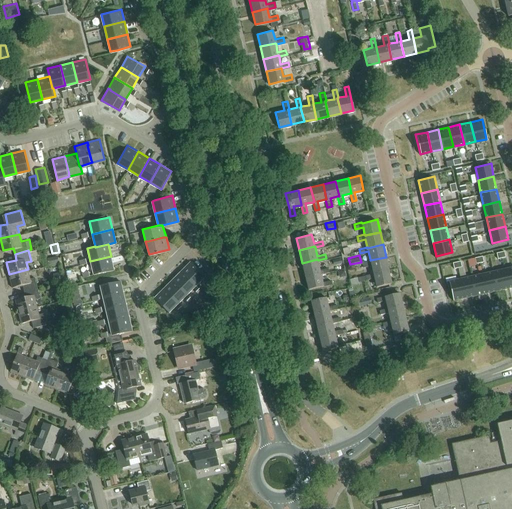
[(111,256),(90,261),(93,273),(113,268),(111,256)]
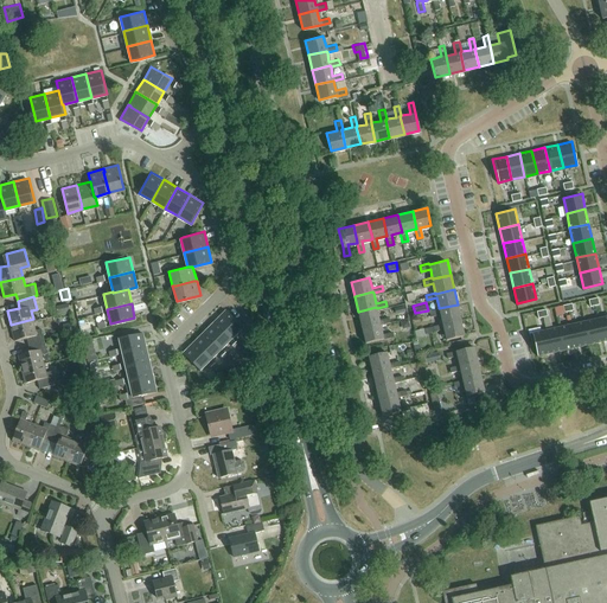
[(460,319),(458,305),(439,308),(439,307),(429,309),(430,315),(440,313),(442,321),(442,322),(460,319)]
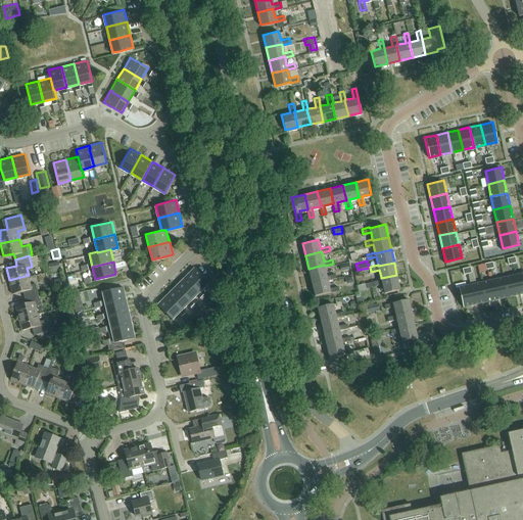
[(308,269),(312,281),(327,277),(328,278),(336,276),(335,272),(327,274),(325,266),(324,265),(308,269)]
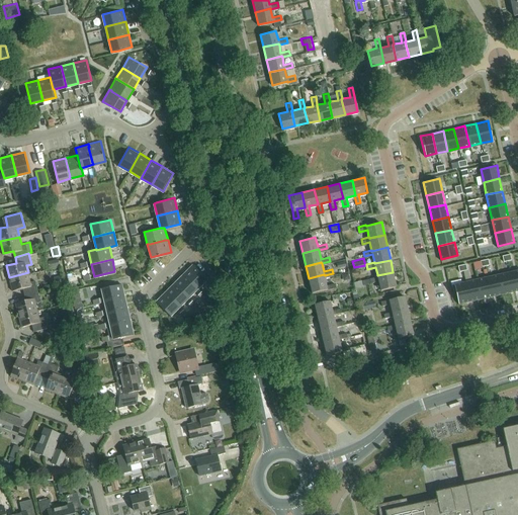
[(198,287),(203,281),(211,288),(219,281),(206,268),(201,272),(192,263),(183,272),(198,287)]
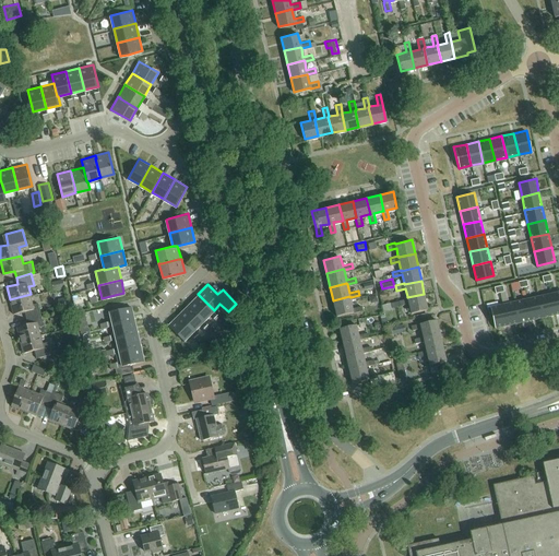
[(558,288),(549,292),(555,312),(558,310),(558,288)]
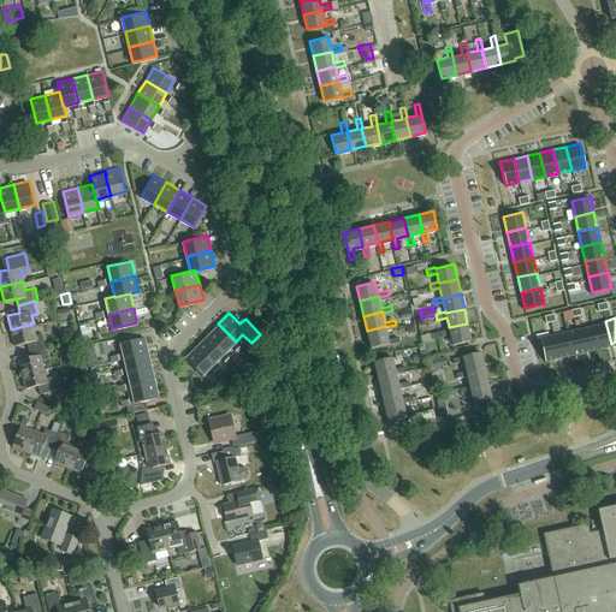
[(611,344),(605,321),(592,324),(598,346),(611,344)]
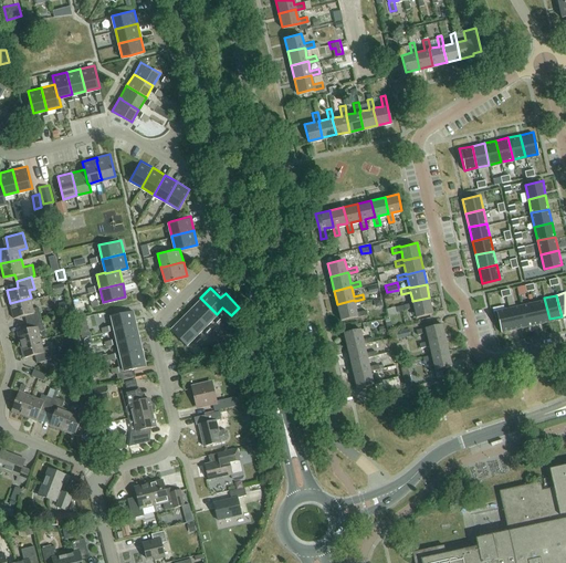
[(33,306),(31,298),(10,303),(13,316),(24,313),(27,320),(41,316),(38,305),(33,306)]
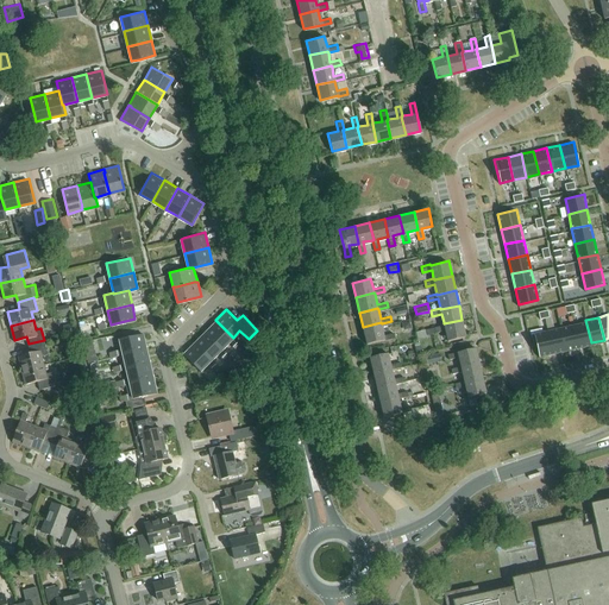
[(205,331),(223,348),(233,338),(215,320),(205,331)]
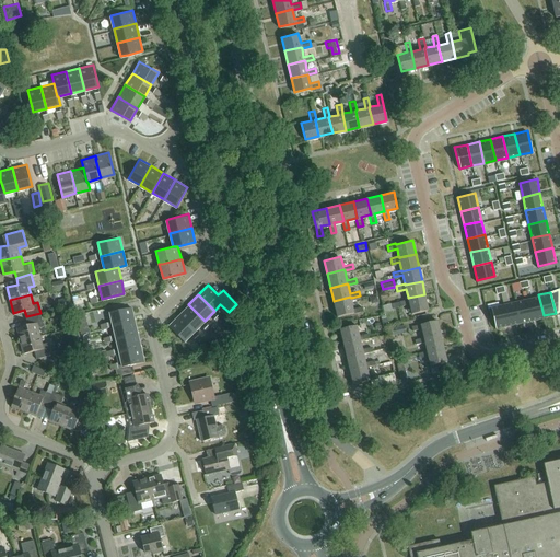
[(428,308),(424,294),(408,298),(408,297),(399,299),(400,304),(409,302),(411,312),(428,308)]
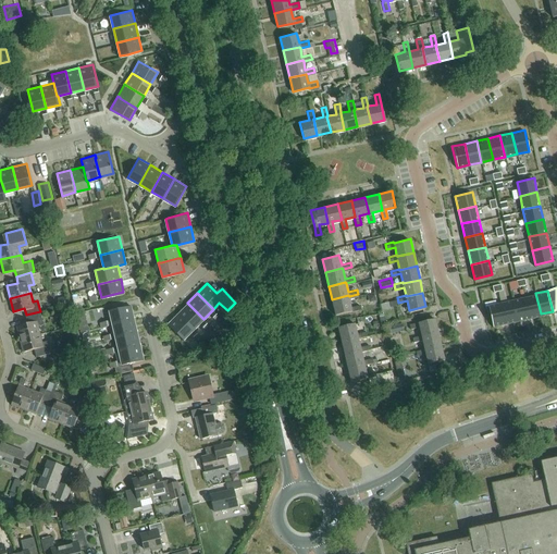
[(535,293),(523,296),(529,317),(541,314),(535,293)]
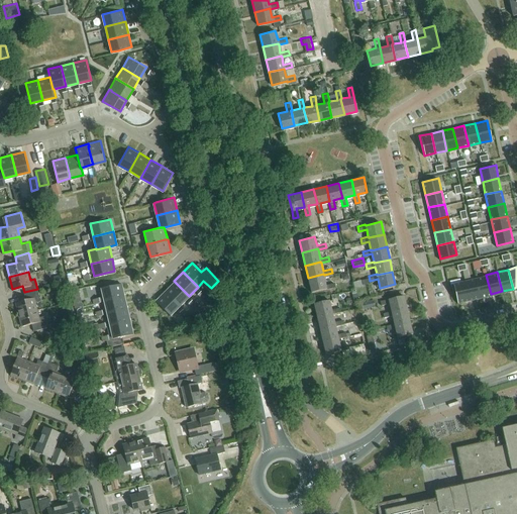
[(323,274),(308,278),(311,291),(326,287),(326,288),(335,286),(334,282),(326,283),(324,275),(323,274)]
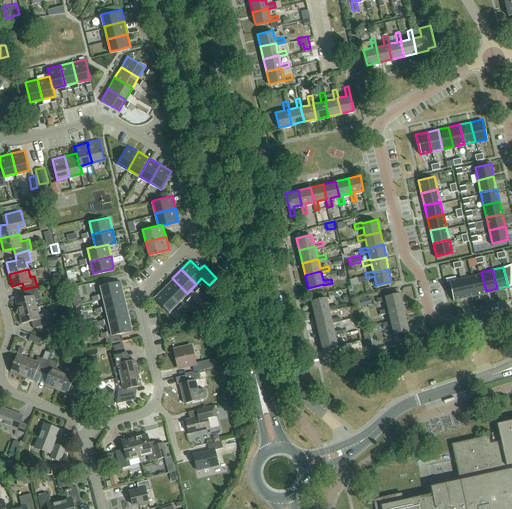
[(486,291),(481,272),(470,274),(475,293),(486,291)]
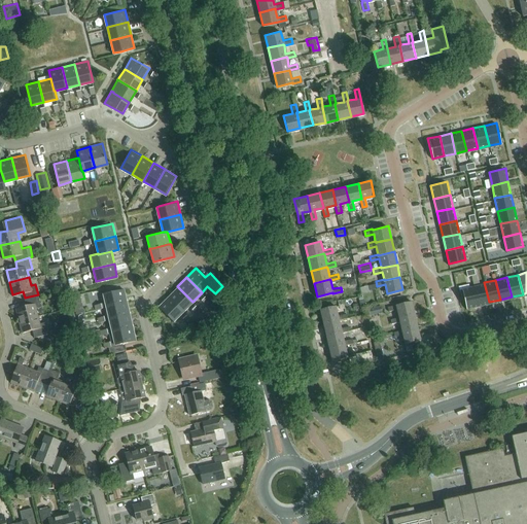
[(484,282),(473,285),(478,305),(489,302),(484,282)]
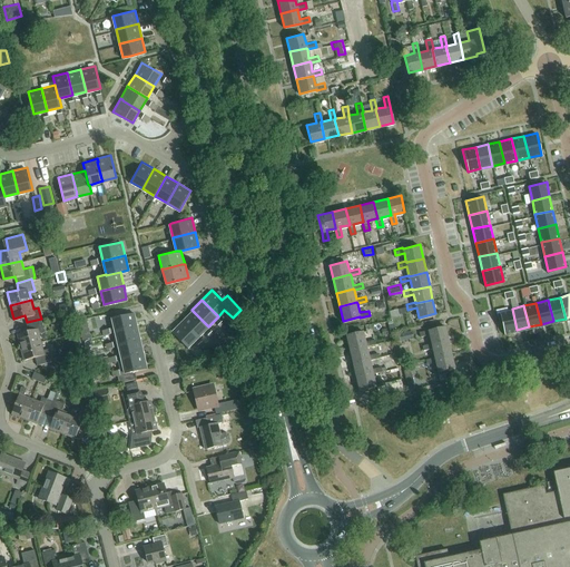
[(512,309),(499,311),(504,332),(517,330),(512,309)]
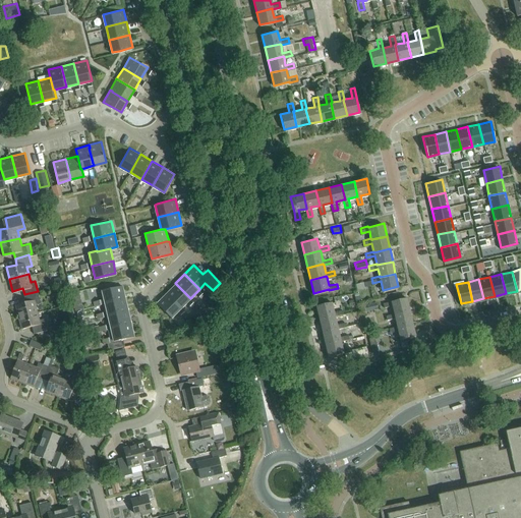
[(166,292),(181,307),(190,298),(175,283),(166,292)]
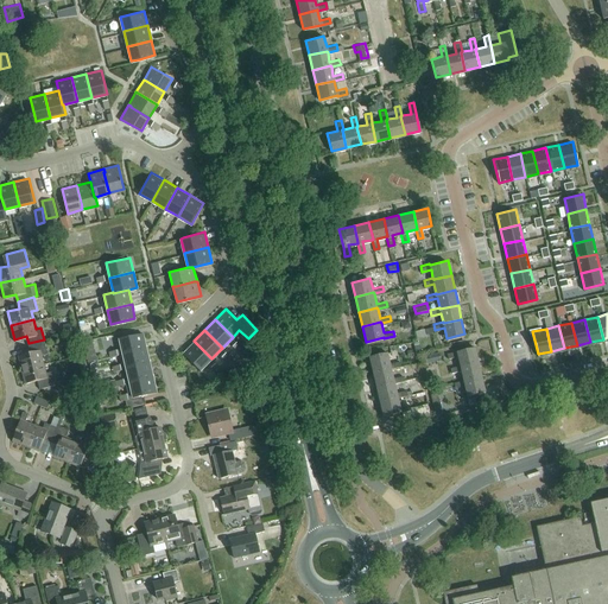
[(119,337),(122,351),(146,347),(143,331),(119,337)]
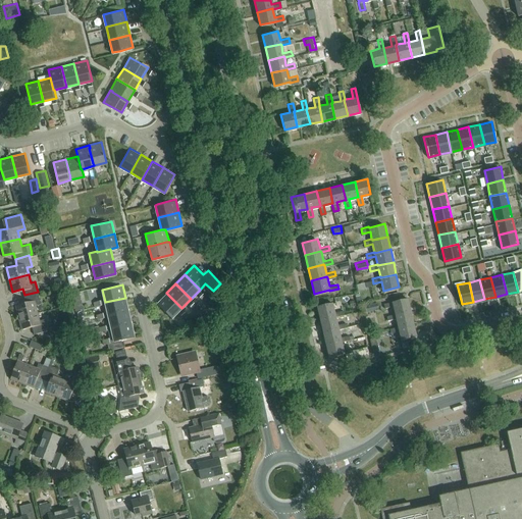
[(18,316),(38,311),(36,303),(41,302),(38,292),(24,295),(25,301),(15,304),(18,316)]
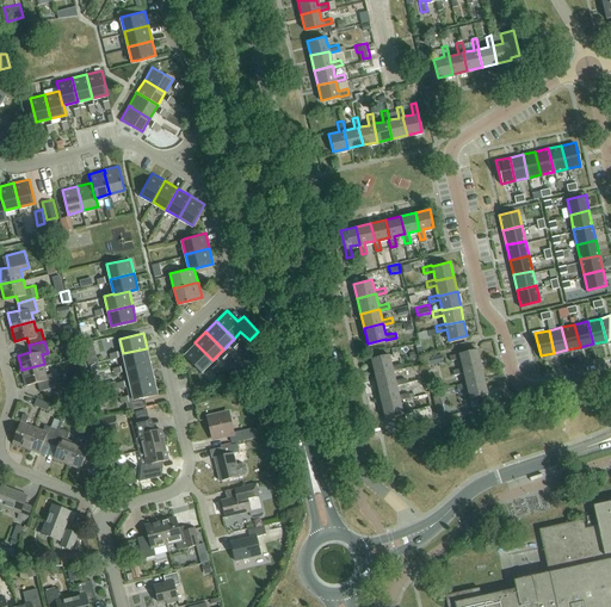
[(202,371),(213,360),(195,342),(184,353),(202,371)]
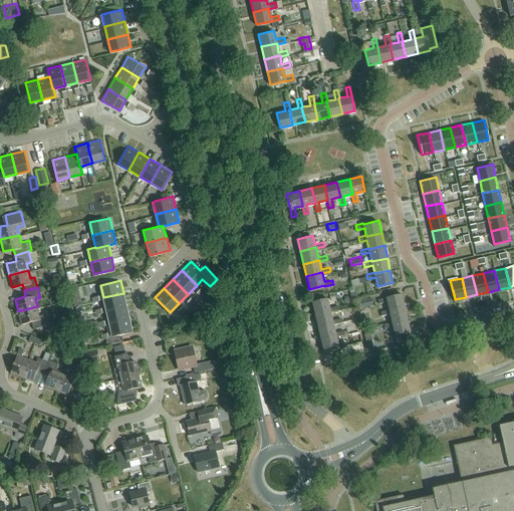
[(201,296),(205,292),(200,288),(196,291),(201,296)]
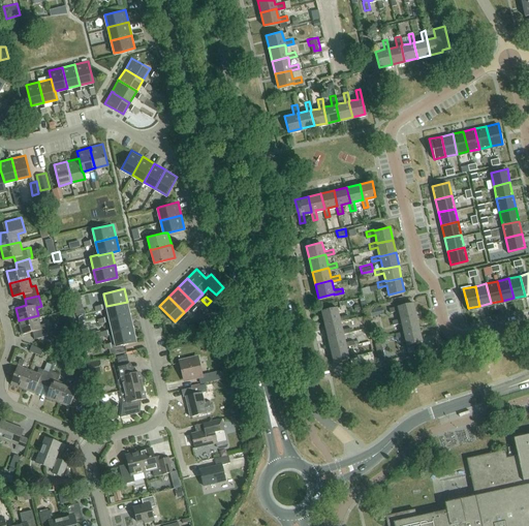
[(400,317),(416,314),(413,301),(398,305),(398,304),(389,306),(390,310),(398,308),(400,317)]
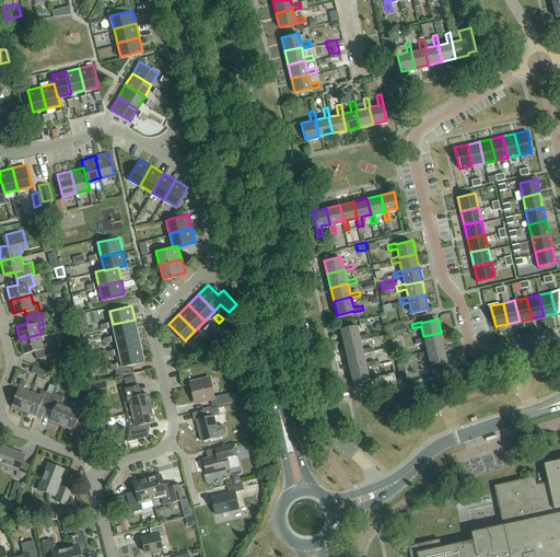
[(135,320),(113,324),(116,338),(138,333),(135,320)]
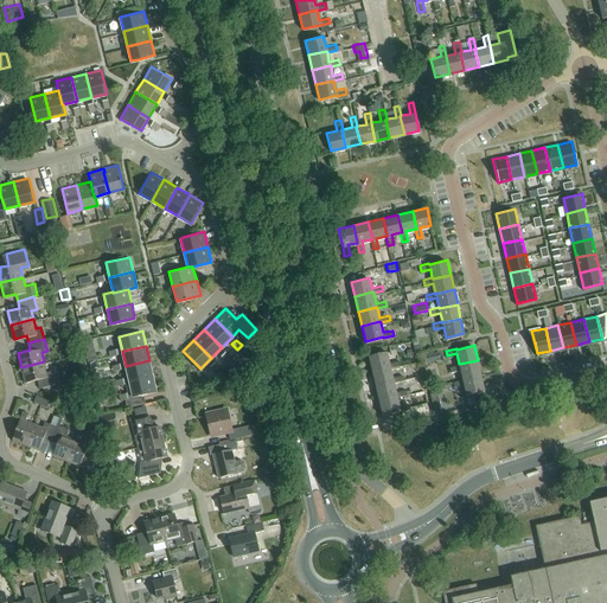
[(97,357),(95,350),(85,352),(88,359),(97,357)]
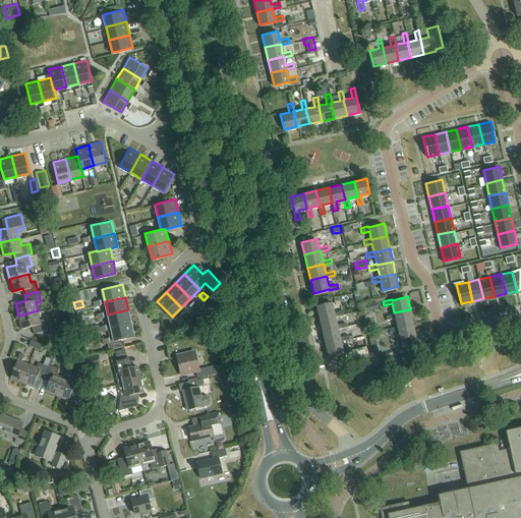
[(316,304),(320,317),(335,313),(335,314),(343,312),(342,308),(334,310),(332,300),(316,304)]
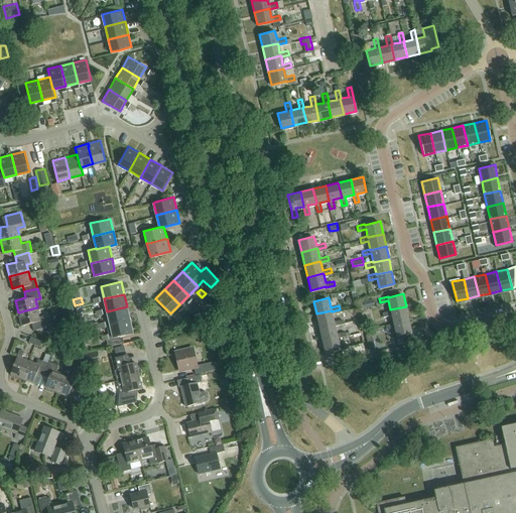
[(362,307),(374,304),(373,297),(360,300),(362,307)]
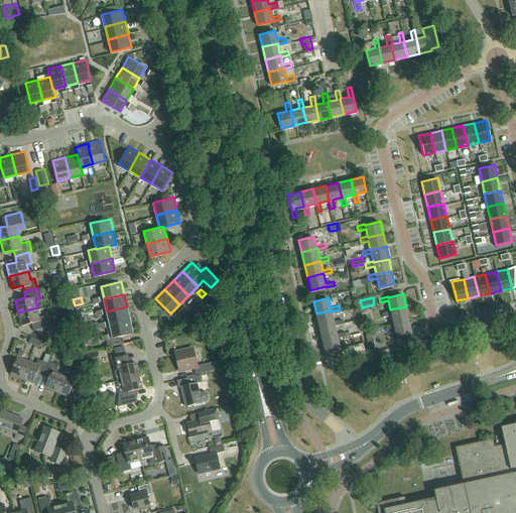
[(127,306),(107,311),(110,324),(130,319),(127,306)]
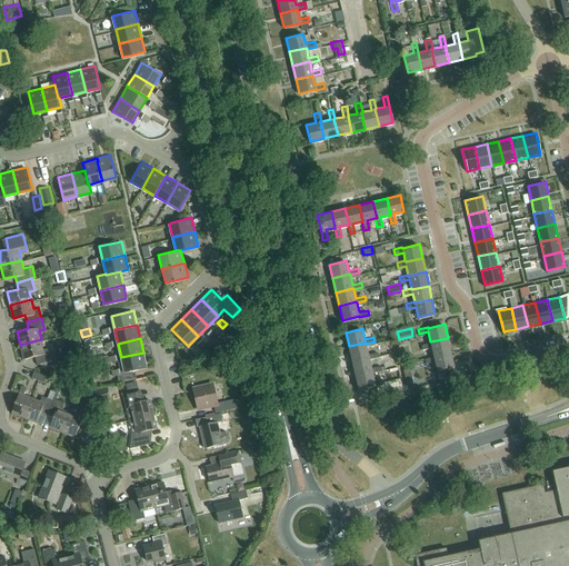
[(450,351),(448,338),(430,341),(421,344),(422,347),(431,345),(433,354),(433,356),(450,351)]
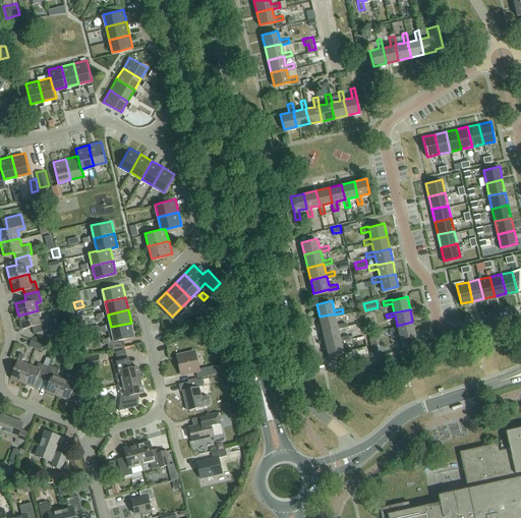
[(40,318),(38,310),(18,315),(21,328),(32,325),(34,332),(48,328),(46,317),(40,318)]
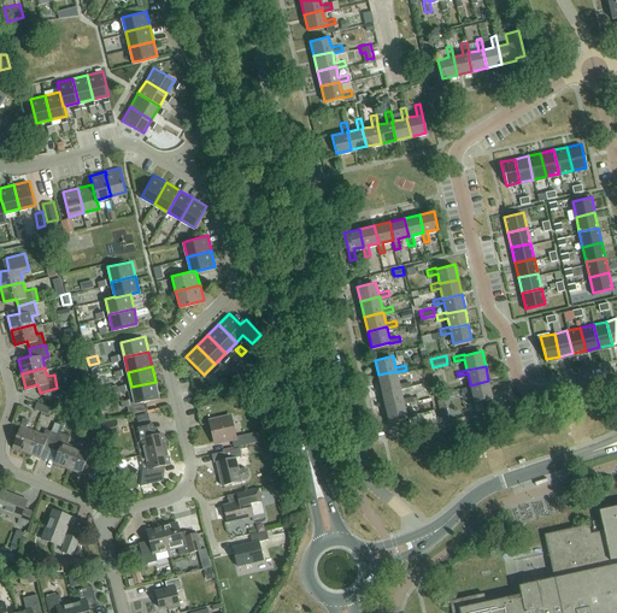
[(397,371),(378,375),(382,390),(400,385),(400,387),(410,384),(409,379),(399,382),(397,372),(397,371)]
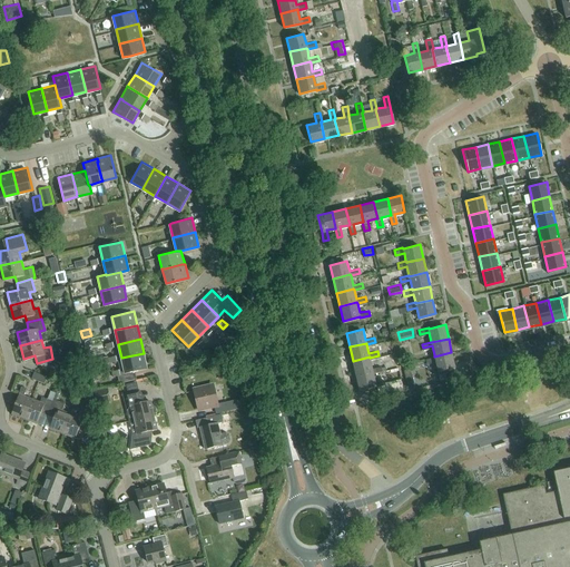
[(454,367),(451,352),(434,357),(434,354),(425,357),(426,362),(435,360),(438,370),(454,367)]
